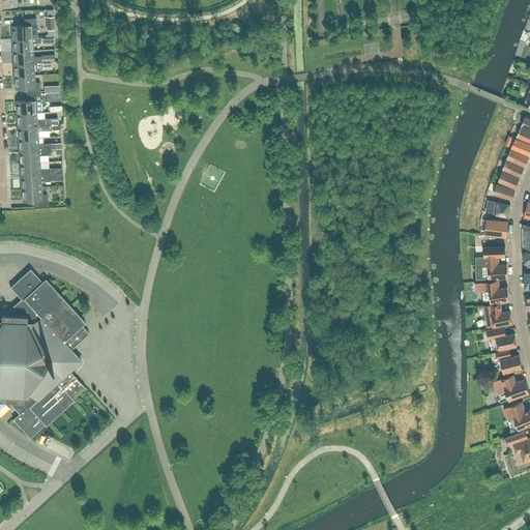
[(31,29),(36,29),(35,18),(22,19),(22,25),(11,25),(12,38),(31,37),(31,29)]
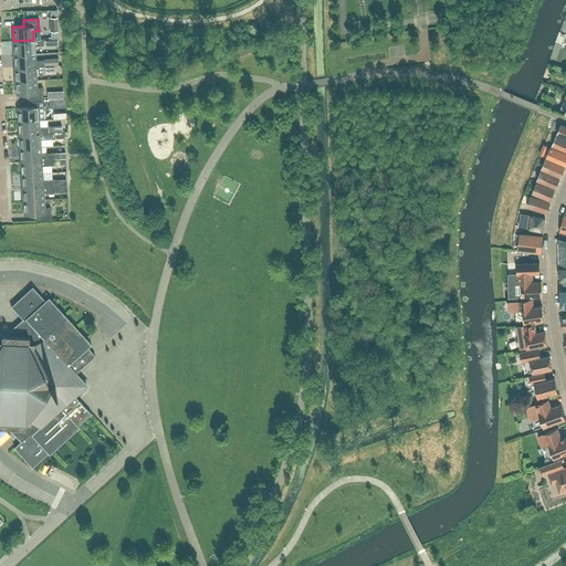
[(33,40),(13,41),(14,41),(14,44),(13,45),(13,54),(34,53),(33,45),(42,45),(42,39),(39,39),(33,40)]
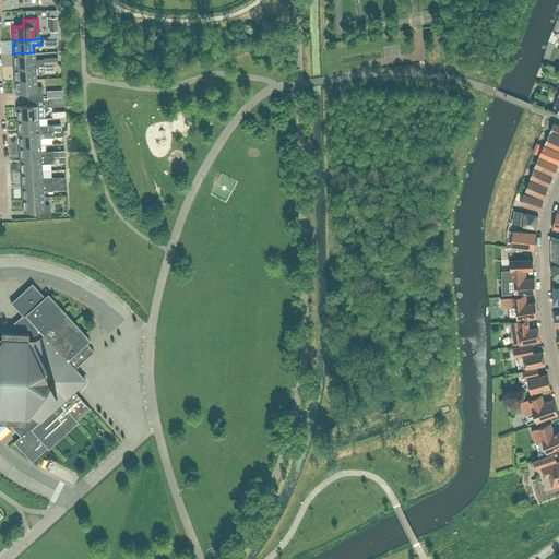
[(15,62),(16,67),(43,64),(43,59),(34,59),(34,52),(13,54),(14,62),(15,62)]
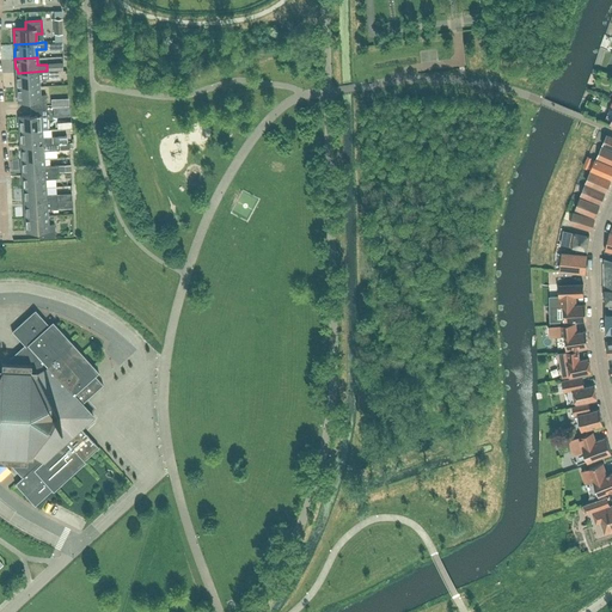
[(47,71),(18,73),(18,77),(16,78),(16,87),(38,86),(38,78),(48,78),(47,71)]
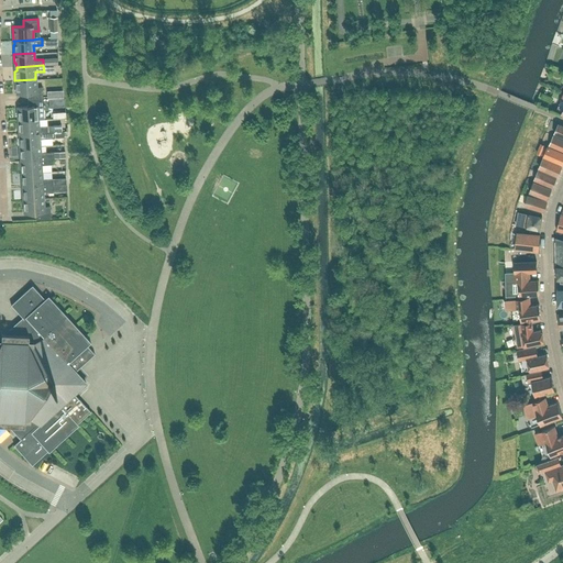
[(28,99),(43,99),(42,87),(35,87),(35,79),(14,80),(15,94),(26,92),(28,99)]
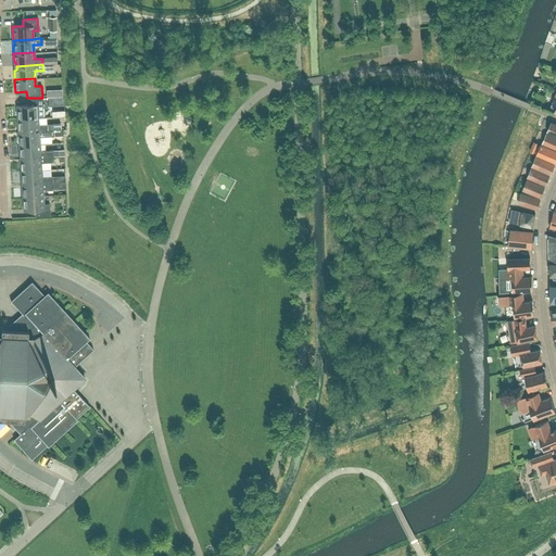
[(42,98),(27,98),(27,104),(16,105),(17,118),(37,117),(43,117),(42,109),(42,98)]
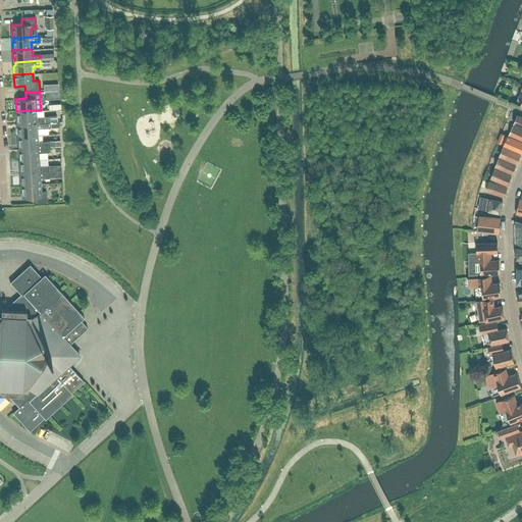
[(35,110),(16,111),(16,120),(18,119),(18,123),(44,122),(44,116),(36,116),(35,110)]
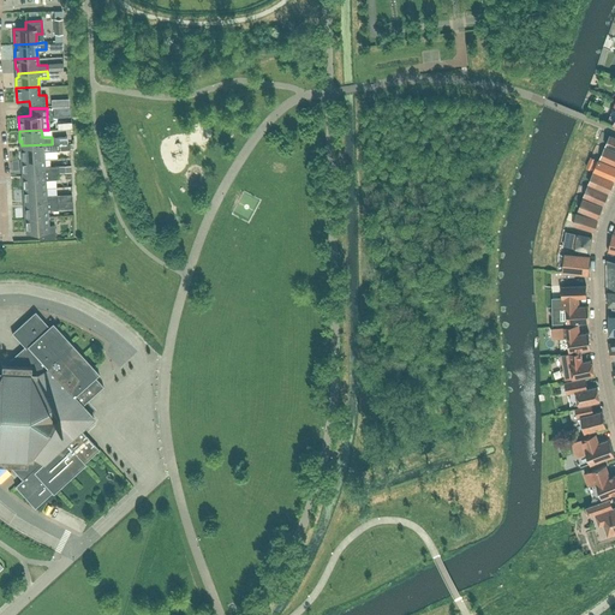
[(614,137),(609,135),(604,145),(614,149),(614,137)]
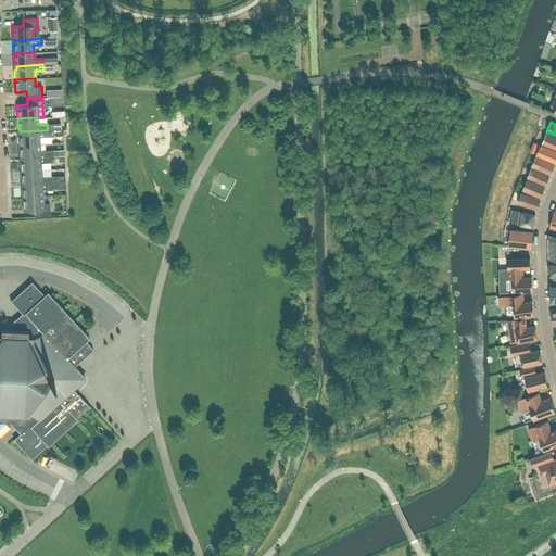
[(61,129),(47,130),(20,131),(20,136),(19,136),(19,144),(39,143),(38,137),(53,136),(63,136),(62,129),(61,129)]
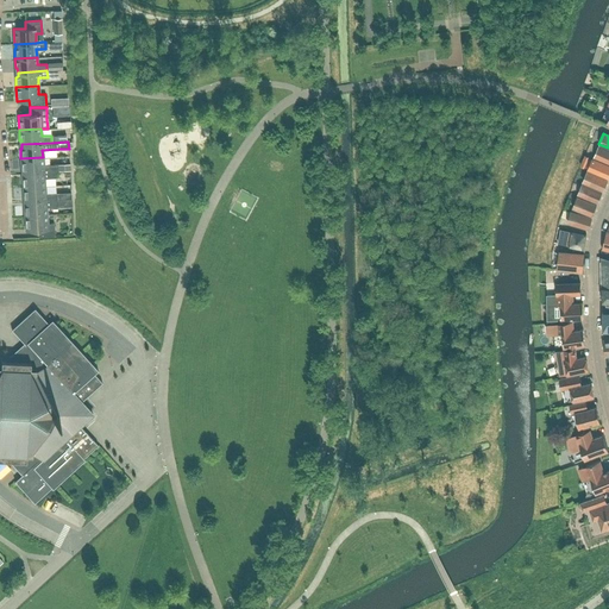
[(608,150),(598,146),(594,156),(608,163),(608,150)]
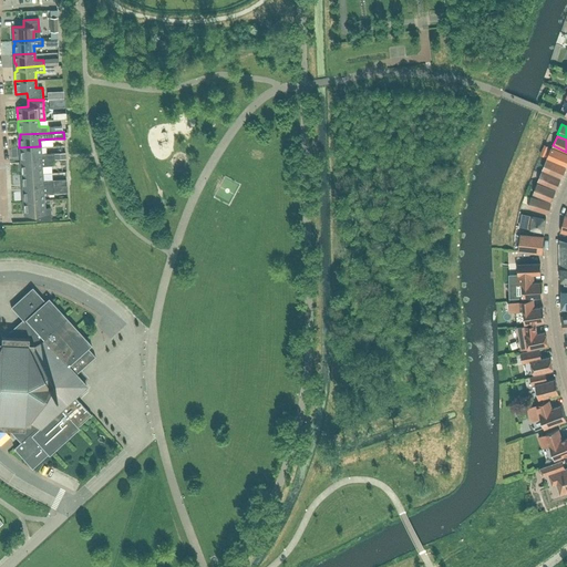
[(40,153),(40,146),(19,147),(20,156),(22,156),(22,161),(51,158),(64,158),(64,152),(40,153)]
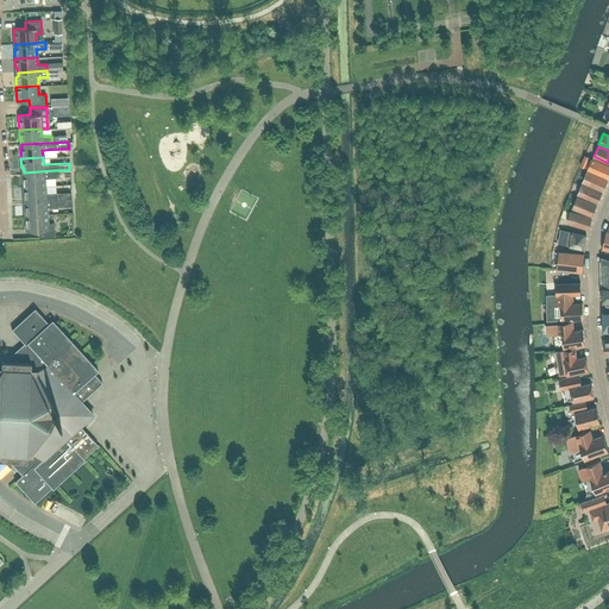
[(608,173),(608,165),(592,158),(588,169),(608,177),(608,173)]
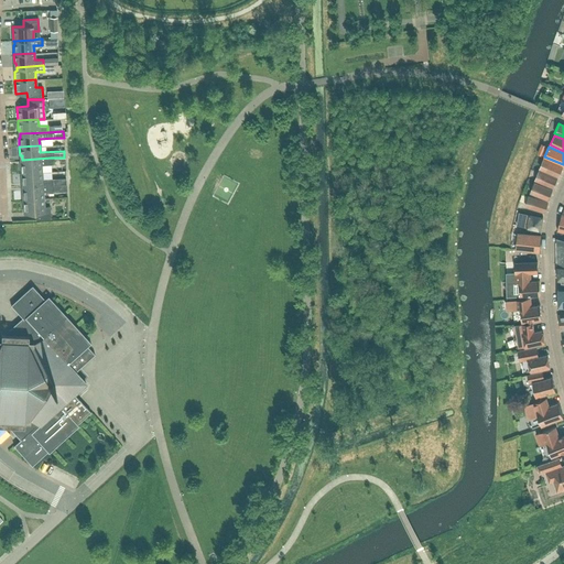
[(51,158),(22,160),(22,164),(20,164),(21,173),(41,172),(41,165),(51,164),(51,158)]
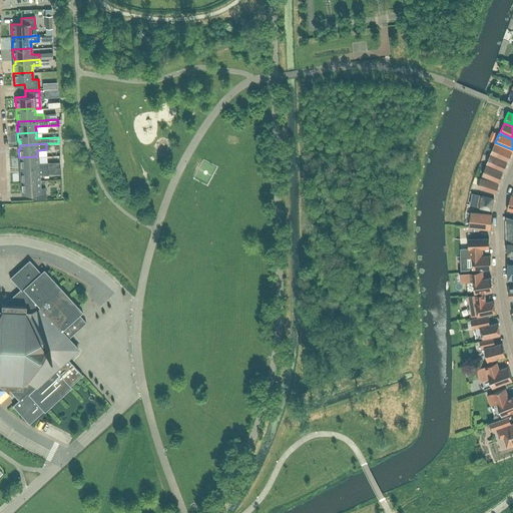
[(511,151),(494,143),(491,152),(507,159),(511,151)]
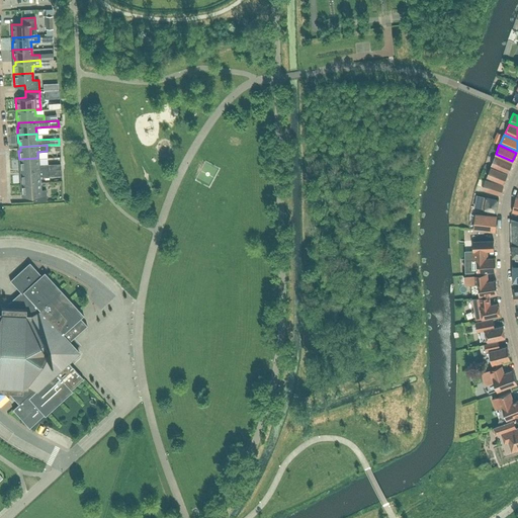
[(511,163),(495,156),(491,165),(508,172),(511,163)]
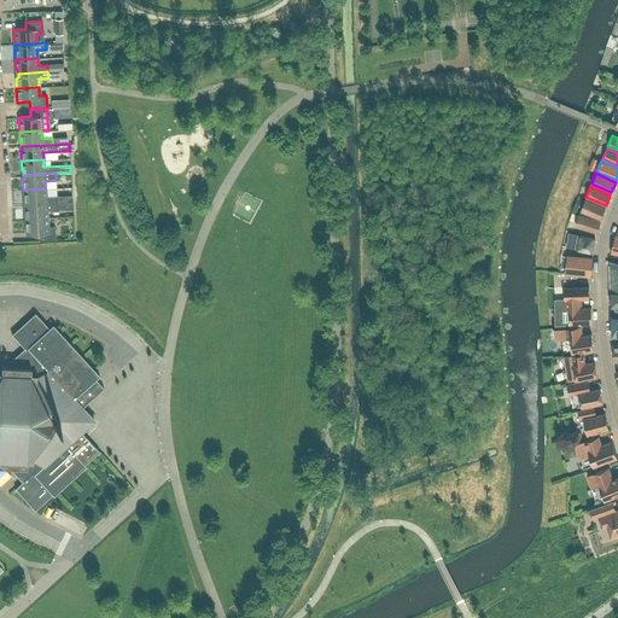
[(46,196),(45,188),(23,190),(23,199),(25,199),(25,204),(57,202),(57,196),(46,196)]
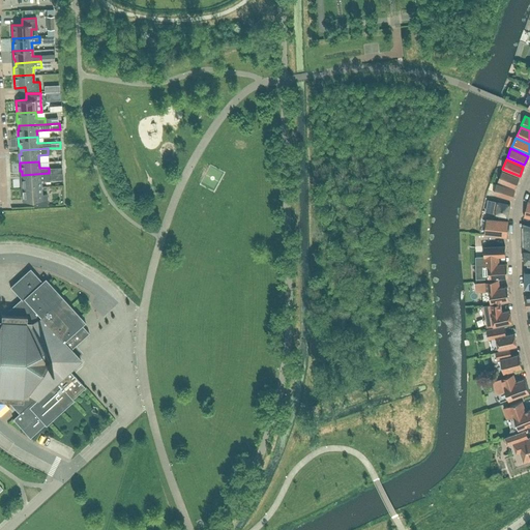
[(519,178),(501,171),(498,180),(514,187),(519,178)]
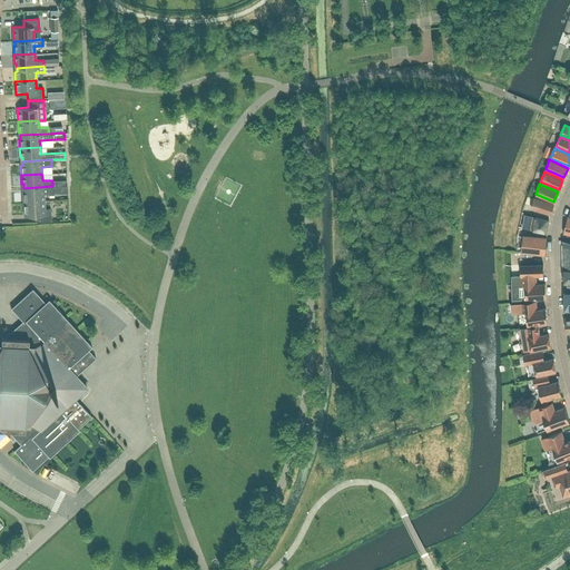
[(53,193),(52,186),(23,188),(25,193),(22,193),(22,202),(43,200),(42,194),(53,193)]
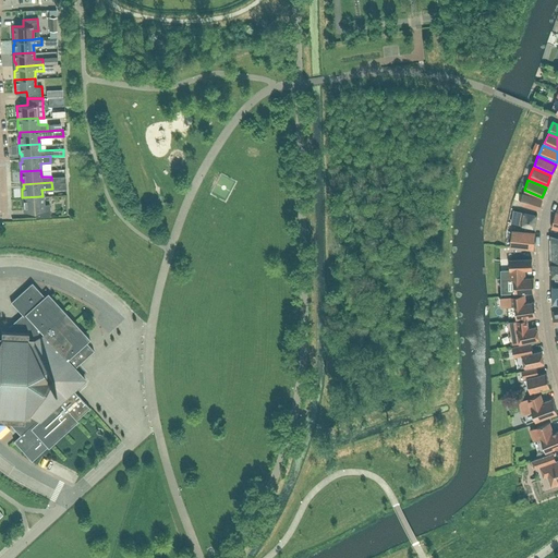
[(542,199),(522,193),(520,203),(538,209),(542,199)]
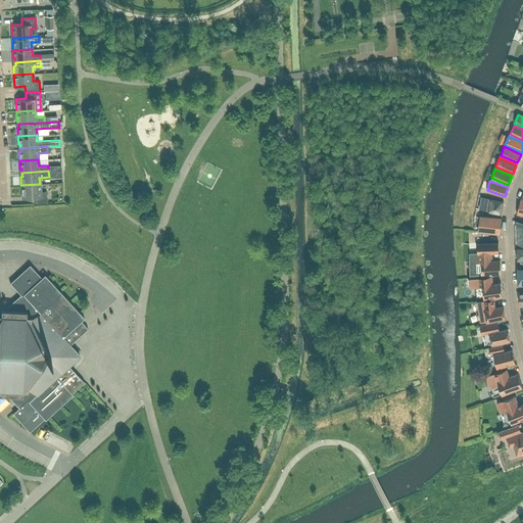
[(46,202),(46,191),(40,191),(40,184),(20,185),(21,197),(32,197),(33,203),(46,202)]
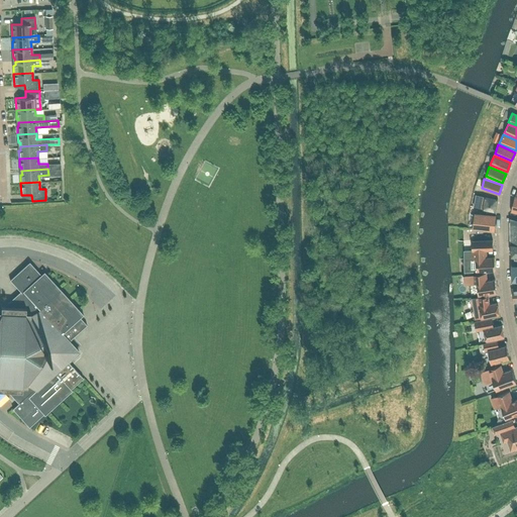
[(498,197),(476,194),(474,206),(495,210),(498,197)]
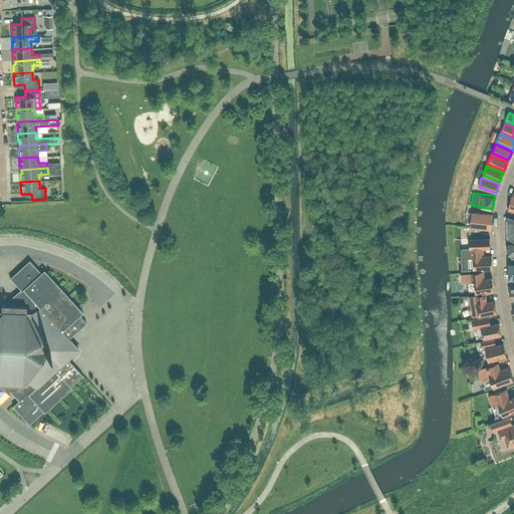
[(471,212),(470,227),(474,228),(491,229),(492,214),(471,212)]
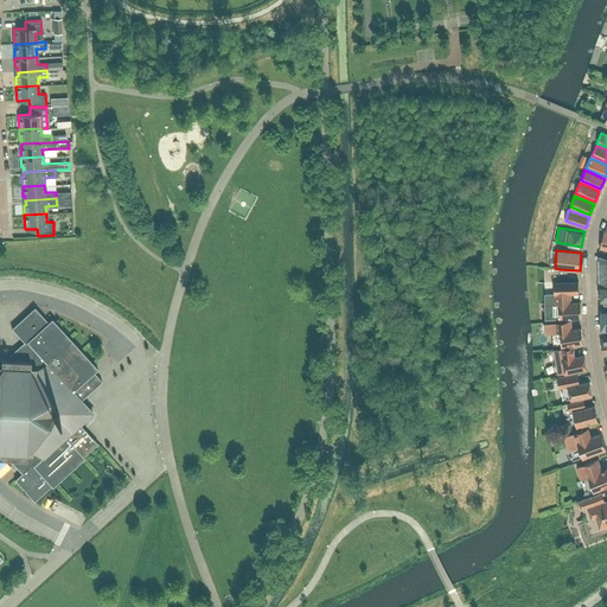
[(577,281),(554,281),(554,293),(555,302),(544,302),(545,318),(581,317),(580,301),(572,301),(570,293),(579,293),(577,281)]
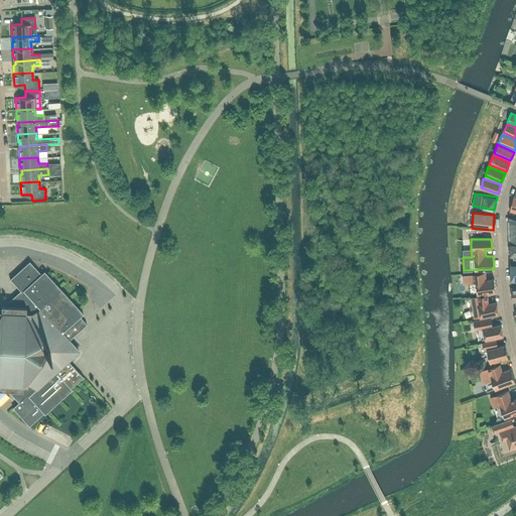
[(29,261),(11,278),(22,290),(7,304),(2,304),(2,310),(0,309),(0,388),(8,389),(19,401),(12,407),(28,425),(43,412),(44,414),(72,389),(70,388),(83,377),(68,360),(78,351),(69,340),(86,324),(80,316),(83,313),(44,271),(40,274),(29,261)]
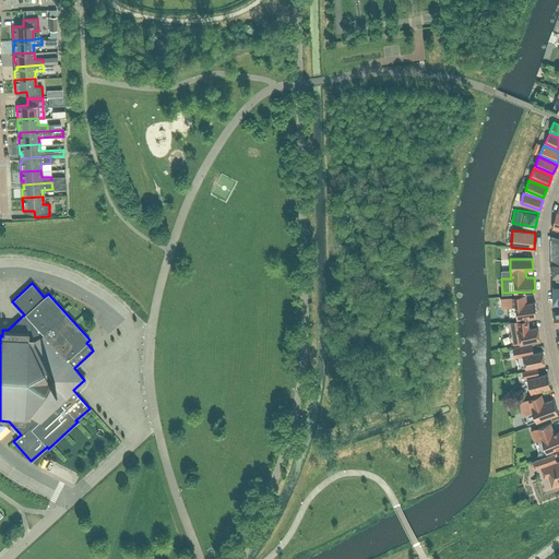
[(516,318),(536,316),(535,301),(526,302),(525,294),(510,296),(511,305),(515,305),(516,318)]
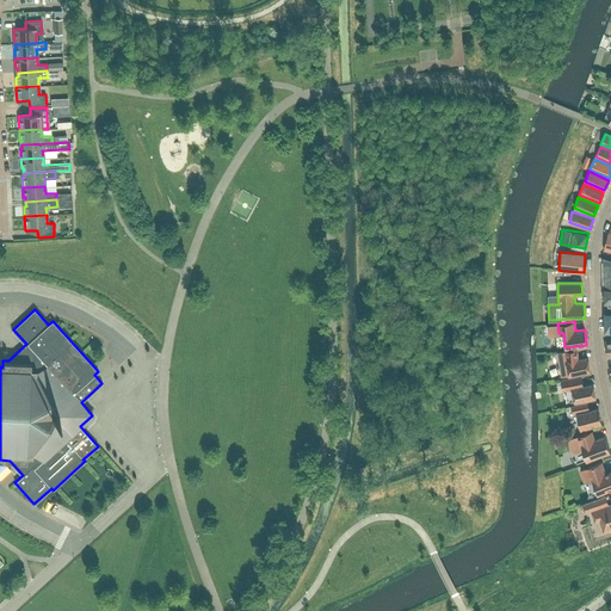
[(567,366),(568,375),(590,371),(587,357),(574,359),(573,356),(578,356),(576,349),(557,351),(560,368),(567,366)]
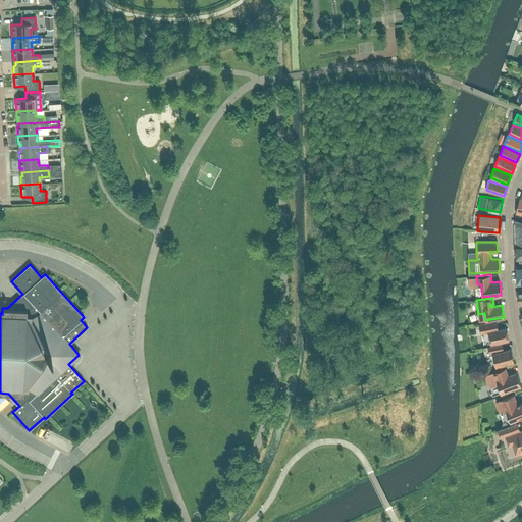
[(490,344),(509,340),(506,327),(498,329),(497,326),(498,326),(497,320),(479,323),(480,332),(488,331),(490,344)]
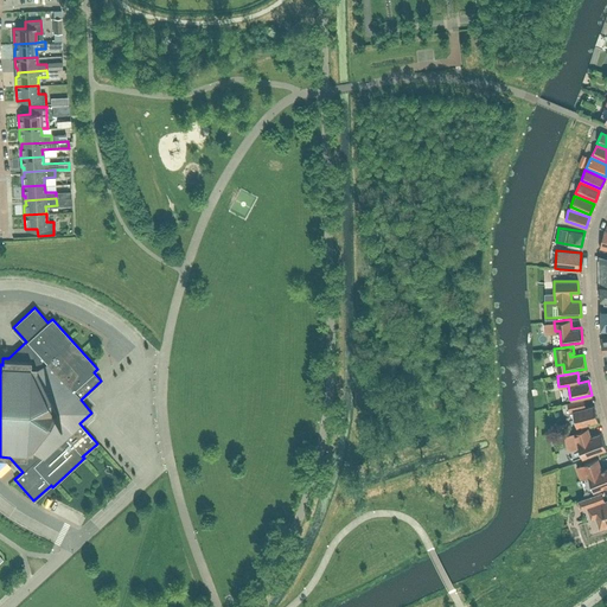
[(576,426),(598,420),(594,406),(586,407),(585,407),(583,400),(567,403),(568,410),(573,409),(576,426)]
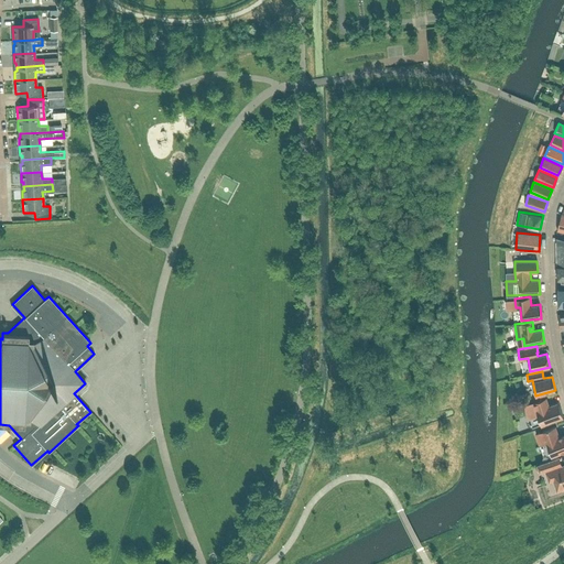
[(549,404),(545,397),(524,404),(529,416),(537,414),(541,424),(563,416),(559,401),(549,404)]
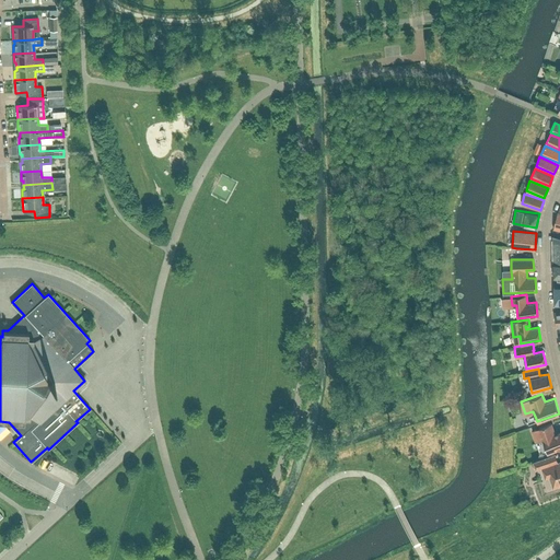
[(550,424),(531,432),(535,443),(543,441),(548,454),(559,448),(559,432),(555,435),(550,424)]
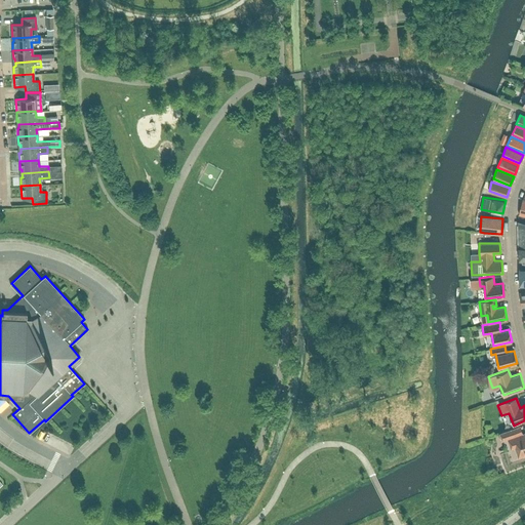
[(520,427),(499,433),(501,441),(508,439),(511,449),(516,447),(519,458),(524,455),(524,433),(523,434),(520,427)]
